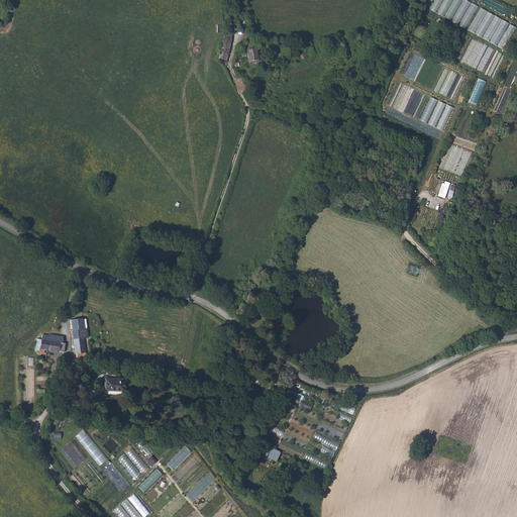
[(223,35),(220,61),(228,63),(231,36),(223,35)]
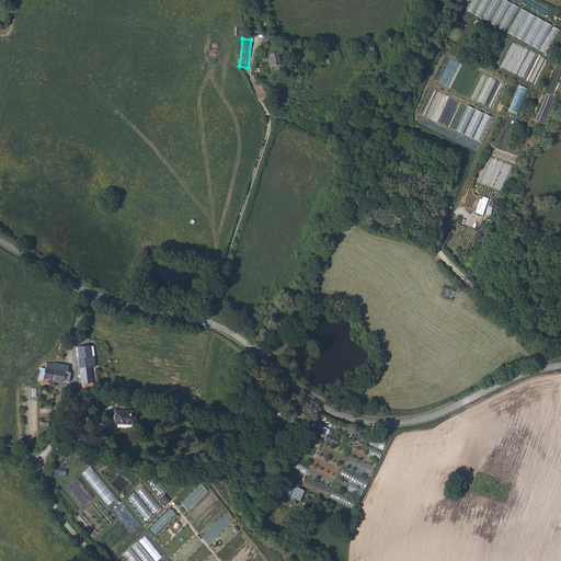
[(264,46),(267,68),(277,67),(277,64),(275,47),(271,48),(271,45),(264,46)]
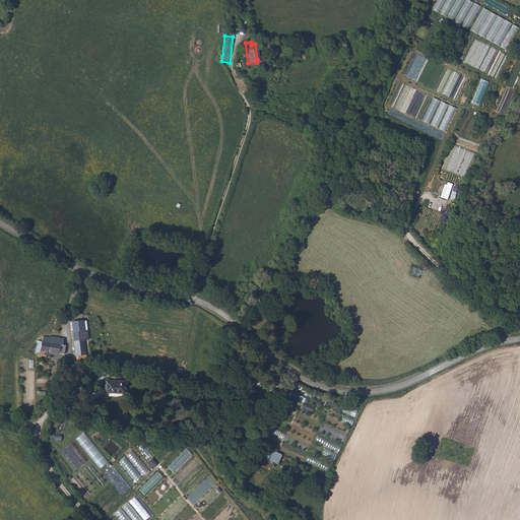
[(71,321),(73,340),(87,338),(89,338),(88,328),(84,328),(83,319),(71,321)]
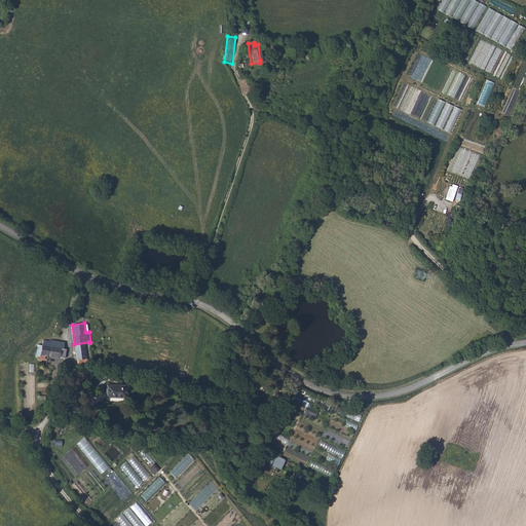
[(40,359),(45,359),(46,354),(65,358),(66,348),(64,348),(65,341),(62,341),(51,339),(51,340),(44,339),(43,343),(42,343),(41,344),(37,344),(36,355),(40,355),(40,359)]
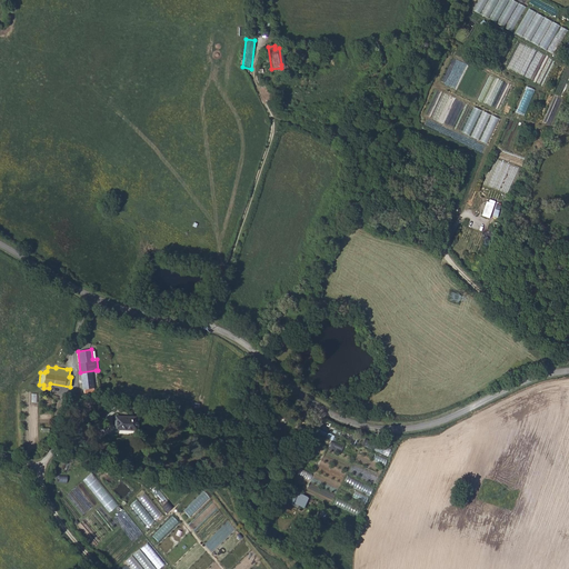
[(97,375),(96,370),(80,372),(82,388),(85,388),(85,392),(95,391),(92,375),(97,375)]
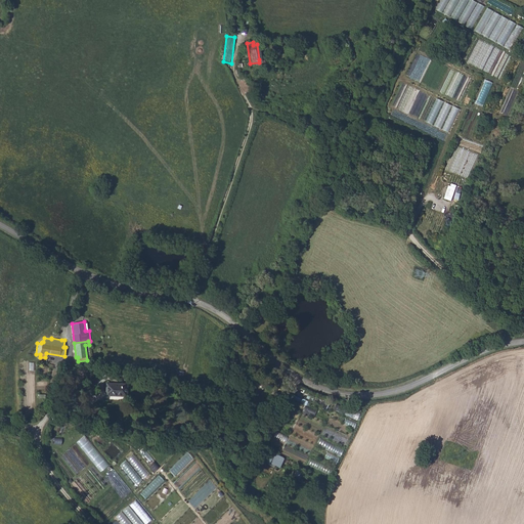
[(106,395),(126,396),(127,383),(106,383),(106,395)]
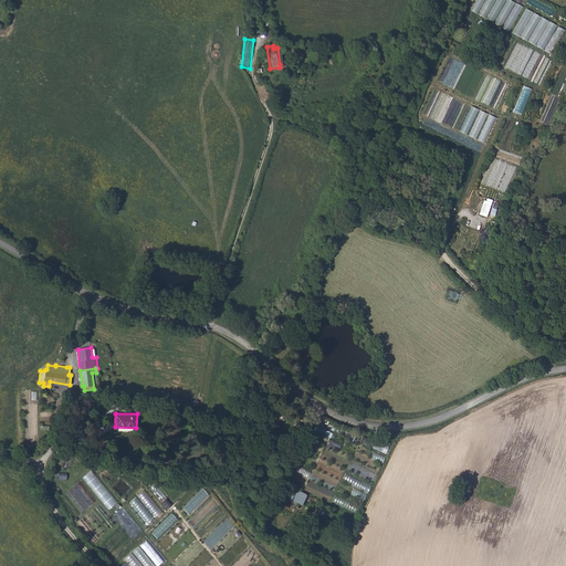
[(331,438),(327,443),(339,450),(343,443),(331,438)]
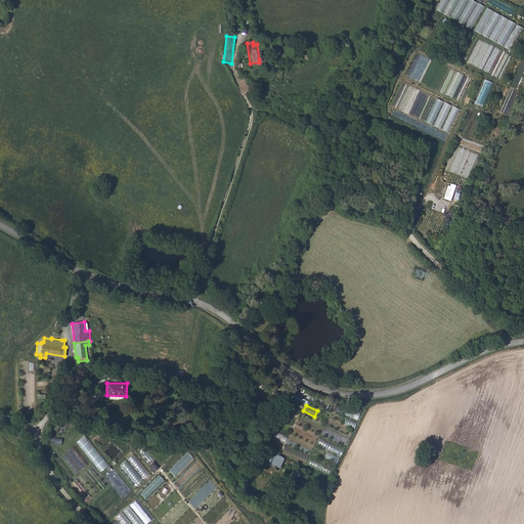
[(315,444),(312,450),(323,455),(326,450),(315,444)]
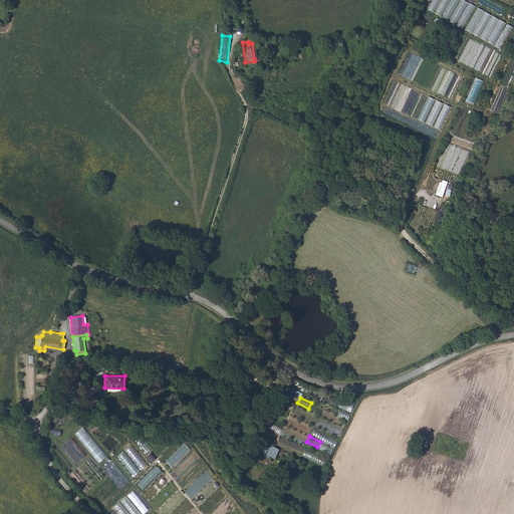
[(278,439),(276,445),(288,449),(290,443),(278,439)]
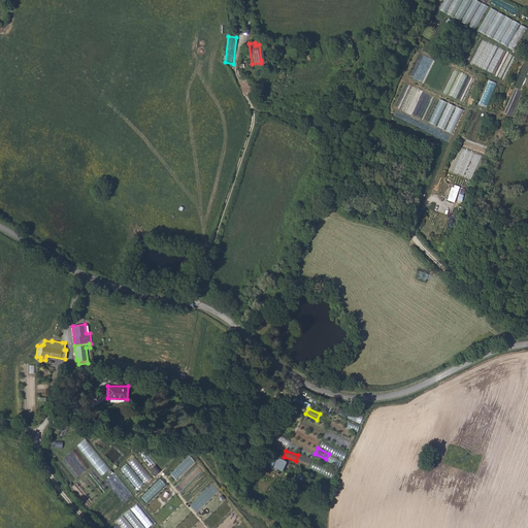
[(265,463),(283,470),(287,461),(269,453),(265,463)]
